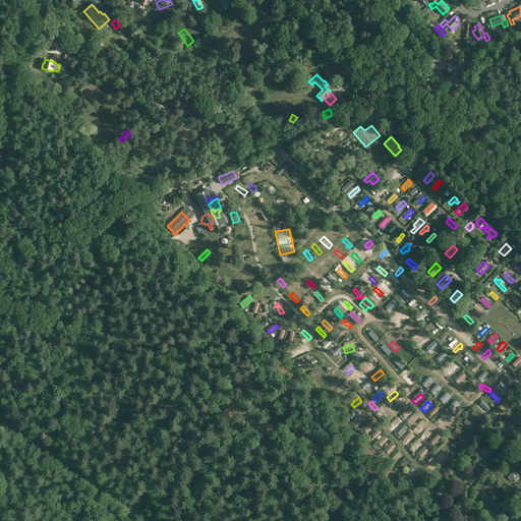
[(485,405),(483,407),(490,414),(493,411),(485,405)]
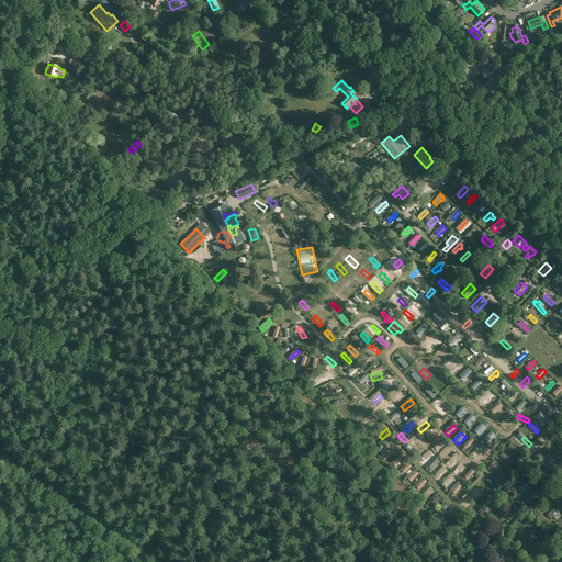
[(446,442),(442,439),(434,447),(437,450),(446,442)]
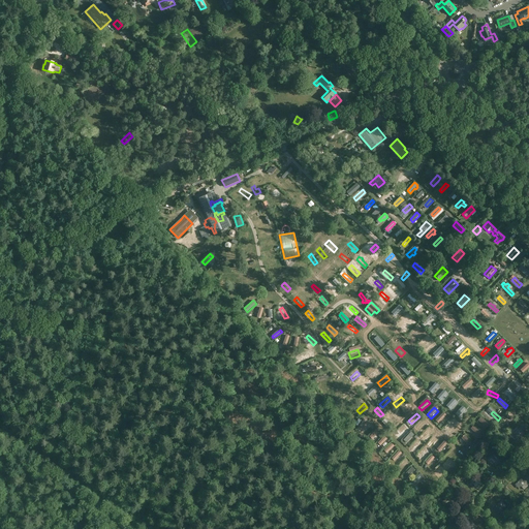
[(434,424),(438,427),(446,418),(442,415),(434,424)]
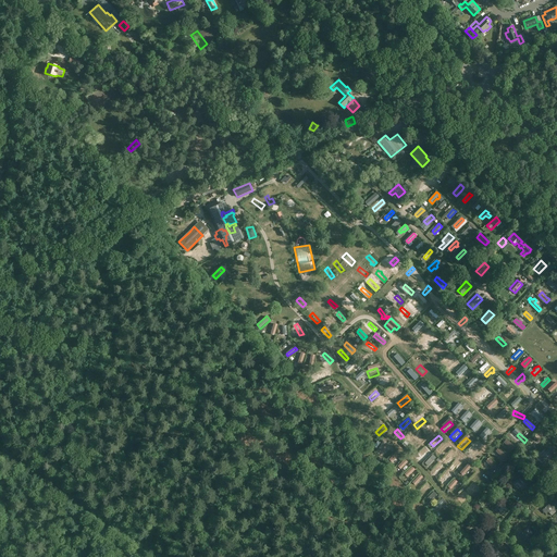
[(504,443),(511,450),(515,447),(506,438),(504,443)]
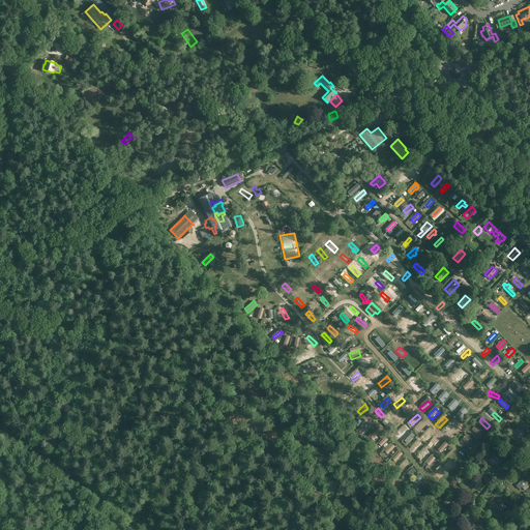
[(427,423),(422,420),(415,429),(416,429),(419,432),(427,423)]
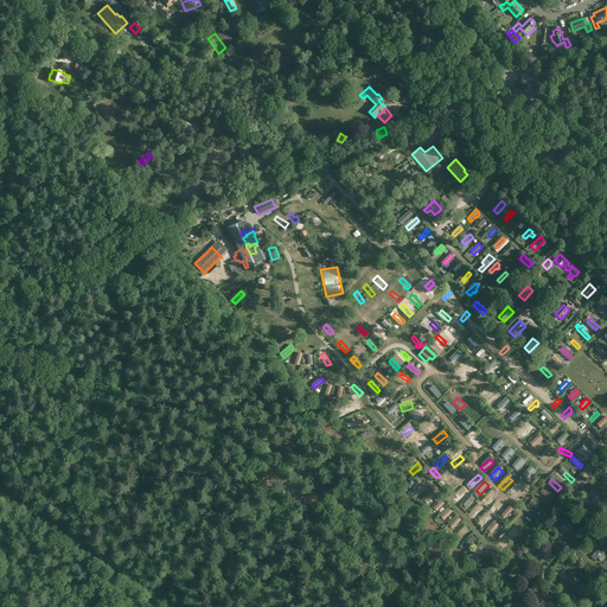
[(549,500),(553,497),(543,489),(540,492),(549,500)]
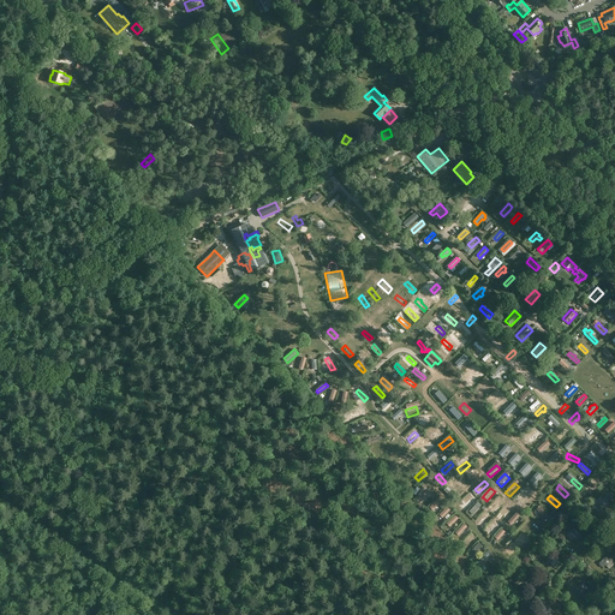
[(597,503),(603,509),(611,502),(605,495),(597,503)]
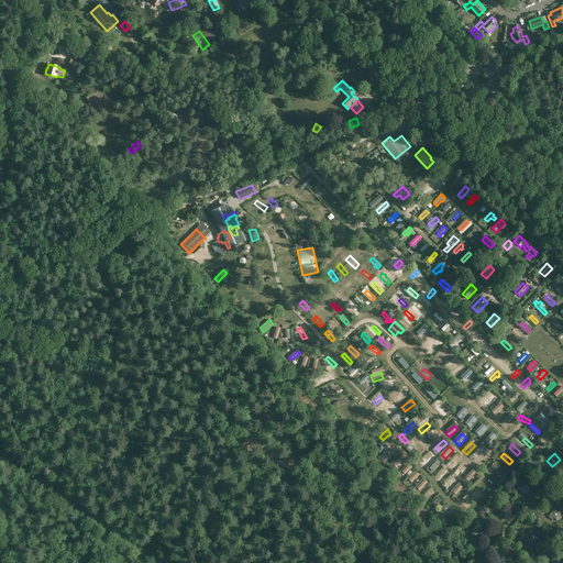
[(399,457),(393,465),(396,467),(403,460),(399,457)]
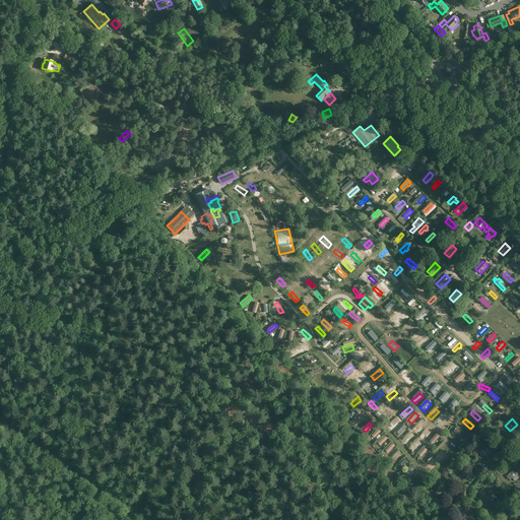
[(400,436),(407,428),(404,425),(396,433),(400,436)]
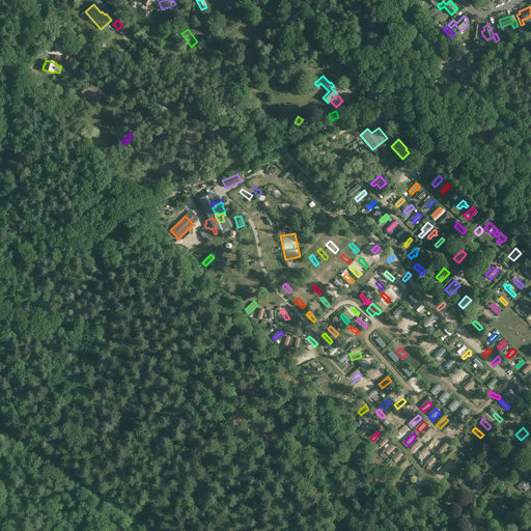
[(463,440),(471,447),(474,444),(466,437),(463,440)]
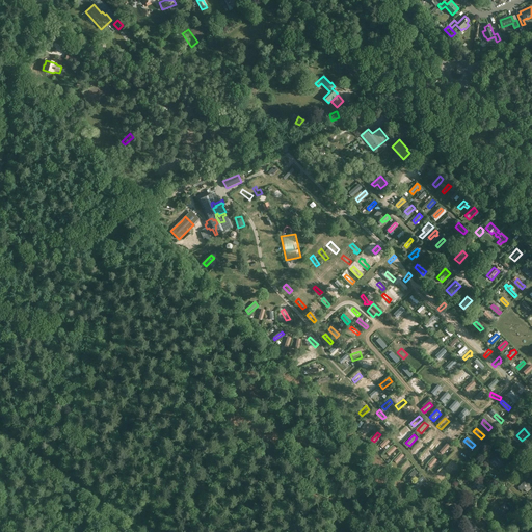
[(378,451),(387,444),(384,441),(376,448),(378,451)]
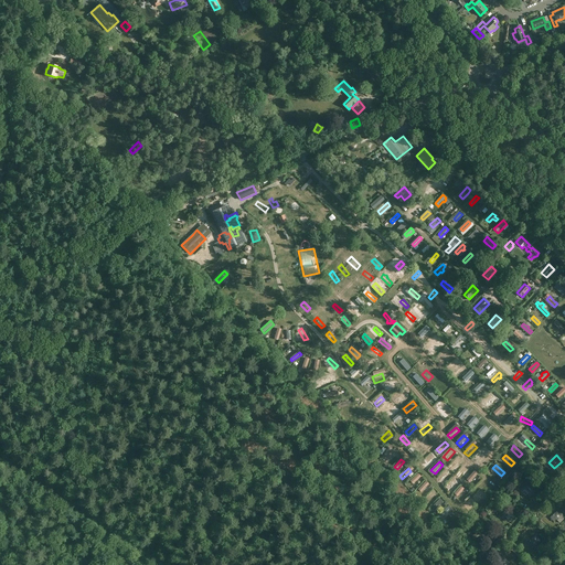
[(441,480),(450,471),(447,469),(438,478),(441,480)]
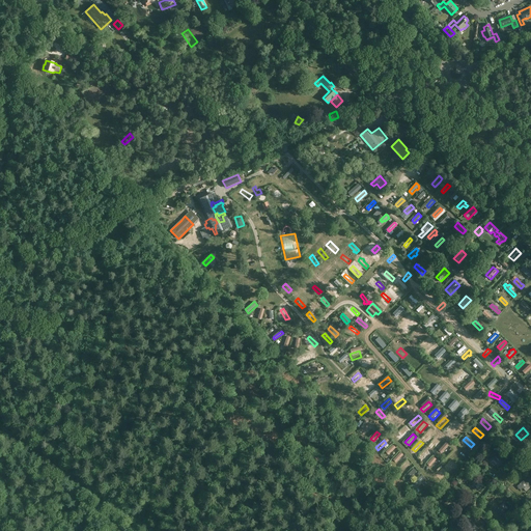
[(386,452),(388,455),(396,448),(393,445),(385,452),(386,452)]
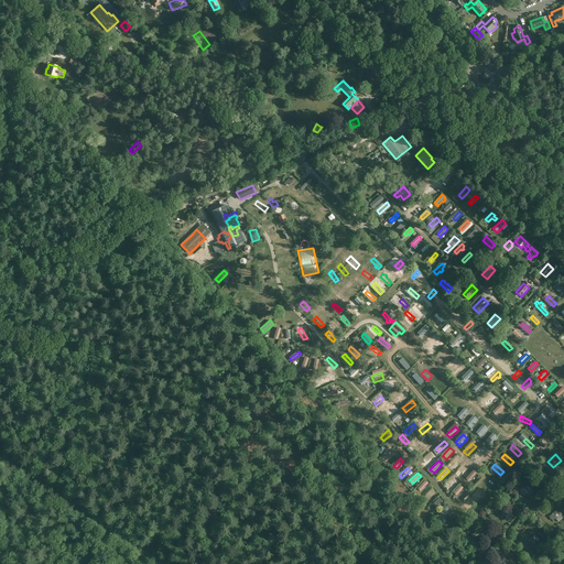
[(468,486),(477,477),(473,473),(464,483),(468,486)]
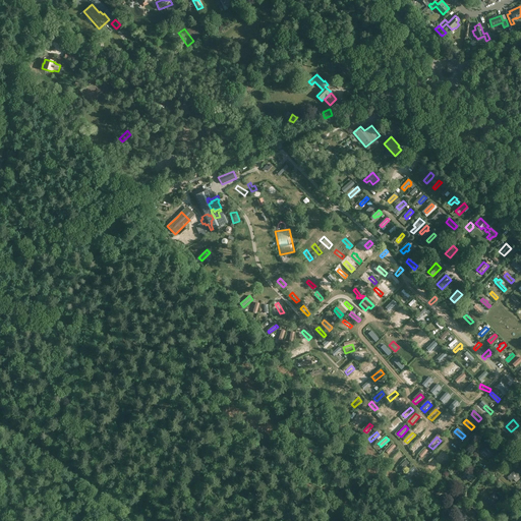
[(386,451),(389,454),(396,447),(393,444),(386,451)]
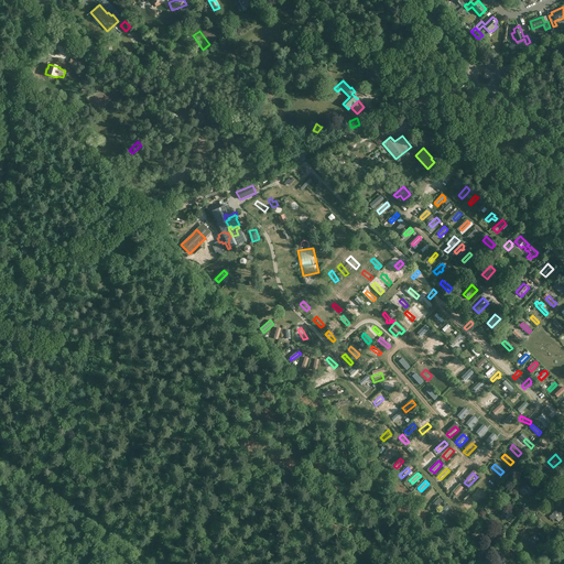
[(448,489),(454,483),(451,480),(445,487),(448,489)]
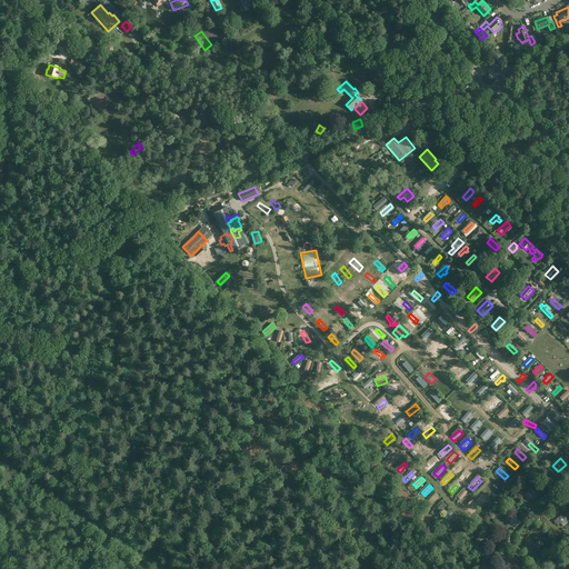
[(532,487),(527,492),(535,500),(540,493),(532,487)]
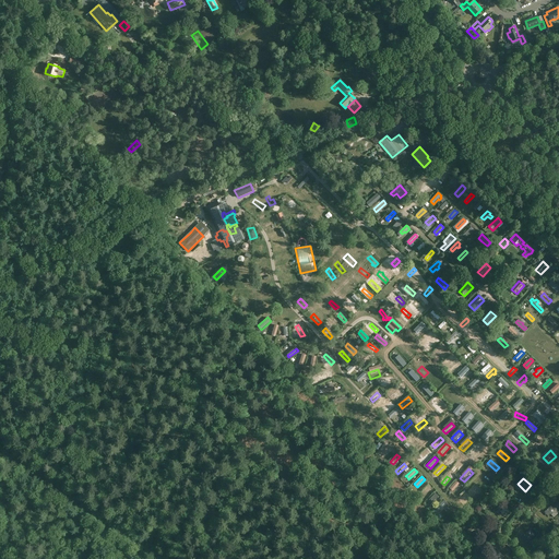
[(456,480),(449,488),(452,491),(460,484),(456,480)]
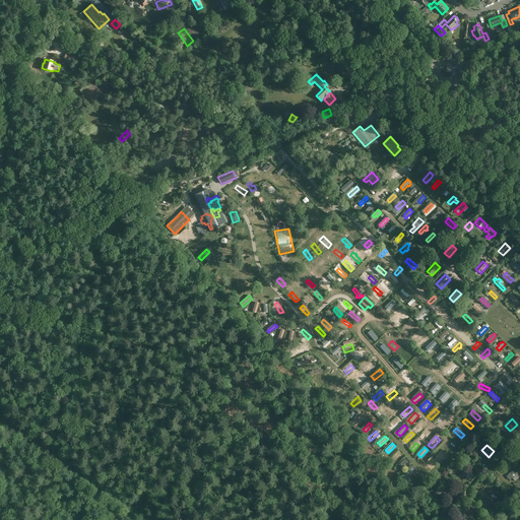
[(442,449),(440,452),(446,458),(447,456),(449,458),(450,457),(442,449)]
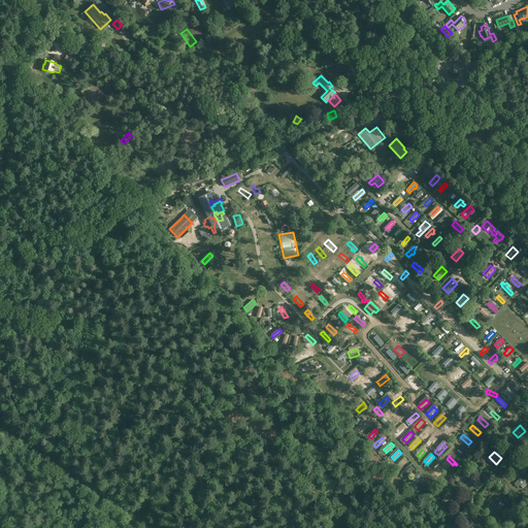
[(433,472),(435,473),(441,467),(439,465),(433,472)]
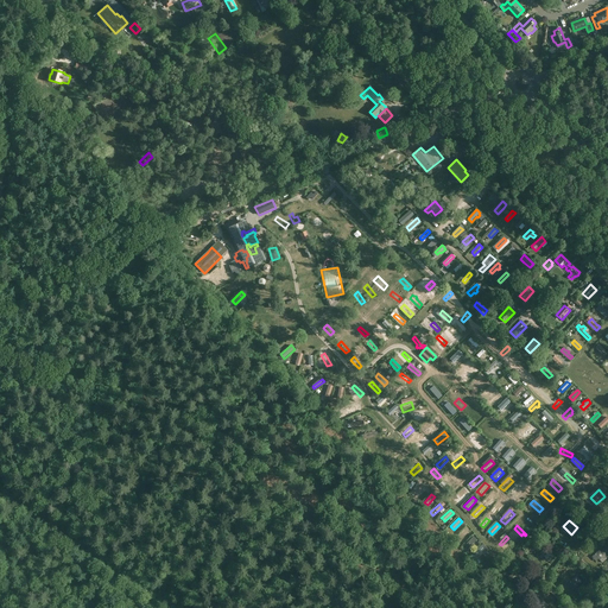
[(464,546),(468,549),(476,539),(474,537),(464,546)]
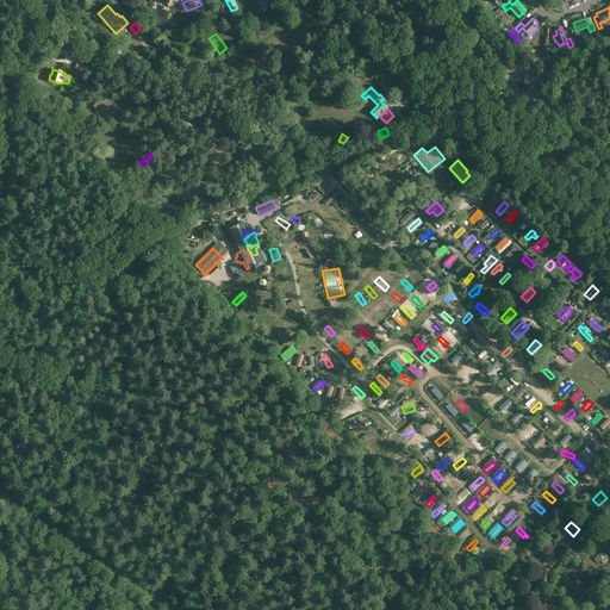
[(480,549),(471,558),(474,560),(483,552),(480,549)]
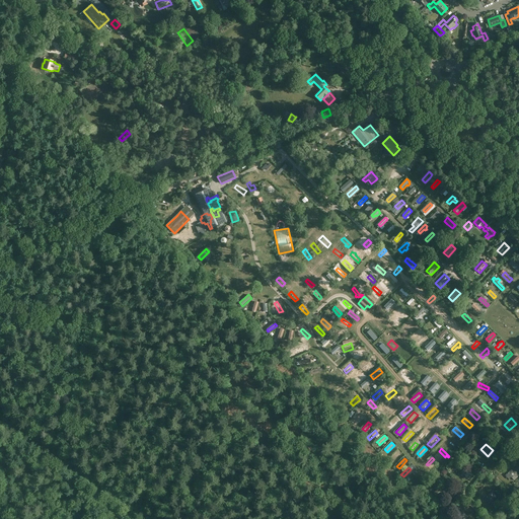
[(462,473),(460,475),(463,479),(466,477),(468,479),(473,474),(467,468),(465,471),(464,469),(461,472),(462,473)]
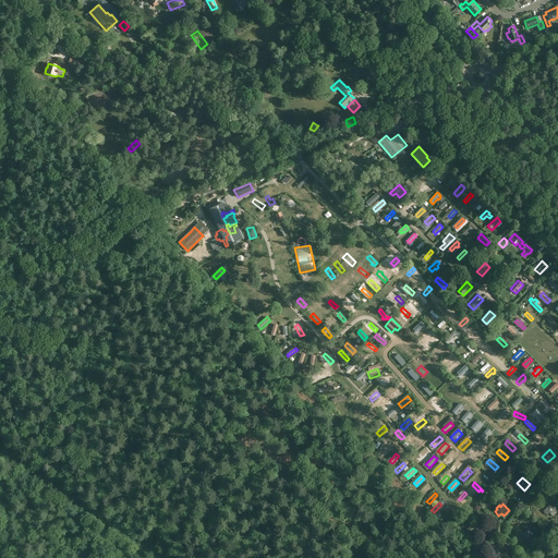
[(553,508),(549,505),(543,511),(547,516),(549,513),(553,517),(557,513),(555,511),(557,509),(554,506),(553,508)]
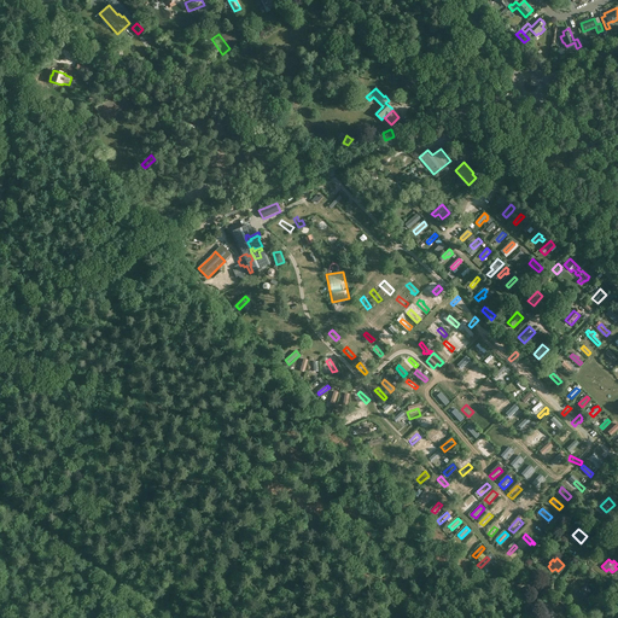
[(491,570),(494,572),(501,564),(499,561),(491,570)]
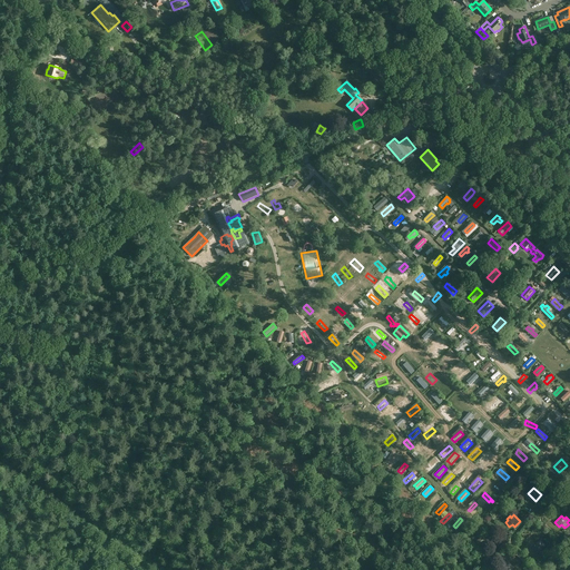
[(480,538),(475,541),(479,546),(482,544),(484,547),(492,539),(490,536),(485,539),(484,538),(482,540),(480,538)]
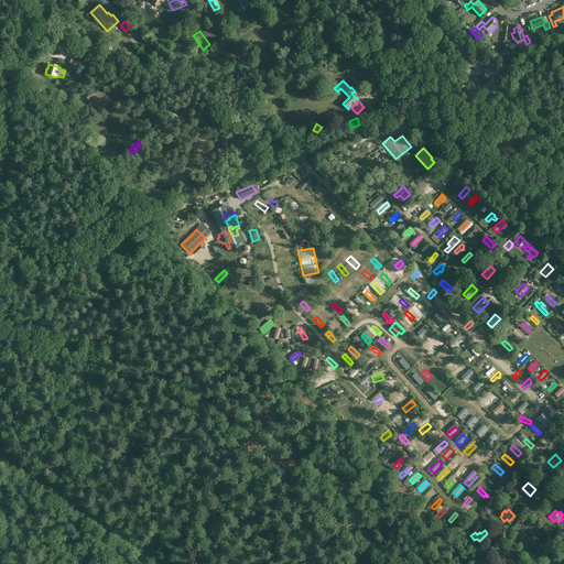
[(534,534),(525,543),(531,549),(540,540),(534,534)]
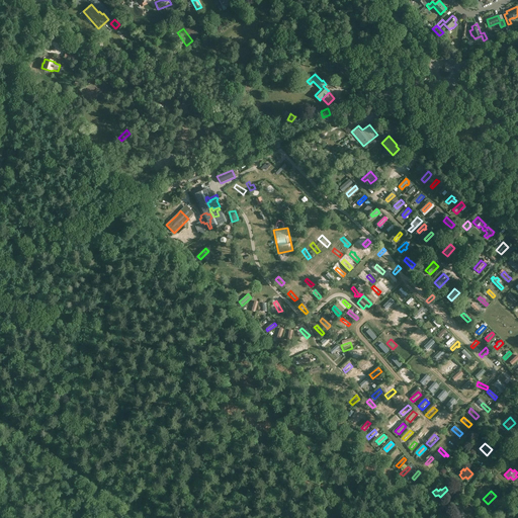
[(463,517),(465,517),(458,509),(452,514),(456,517),(463,517)]
